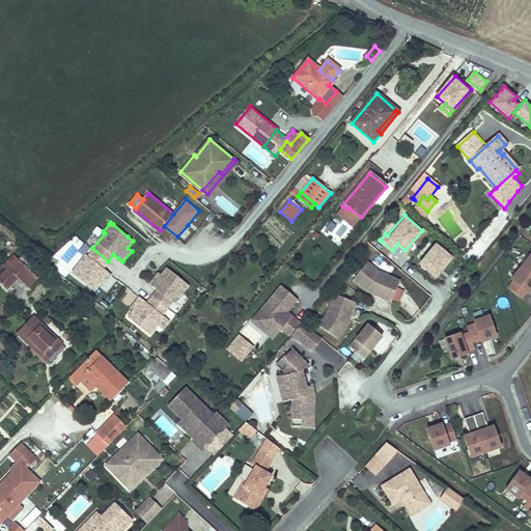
[(320,235),(314,230),(311,235),(317,241),(320,235)]
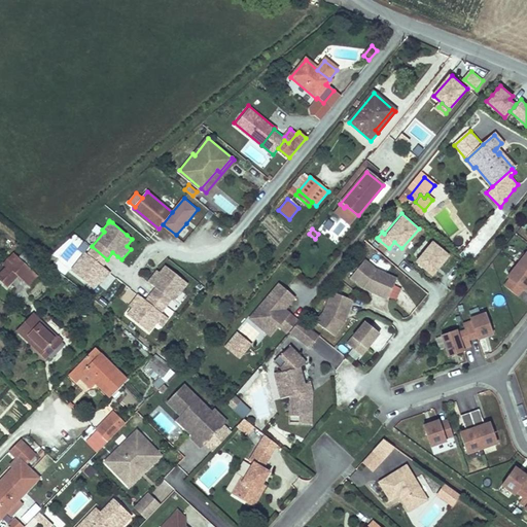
[(450,254),(434,242),(436,239),(430,233),(427,236),(425,239),(430,243),(415,260),(432,275),(450,254)]
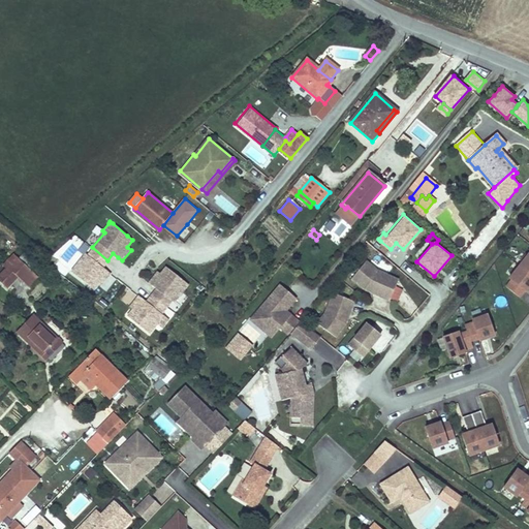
[(69,271),(71,273),(87,285),(89,283),(94,287),(100,280),(103,282),(111,273),(107,271),(102,267),(107,260),(92,247),(87,254),(85,252),(81,257),(78,254),(71,261),(74,265),(69,271)]
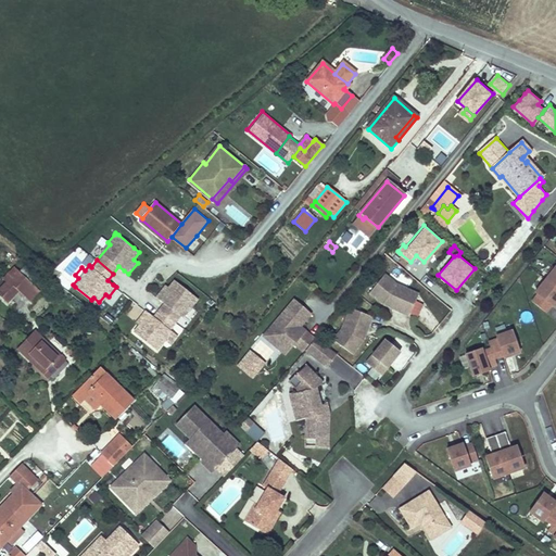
[(16,270),(28,281),(34,276),(22,265),(16,270)]
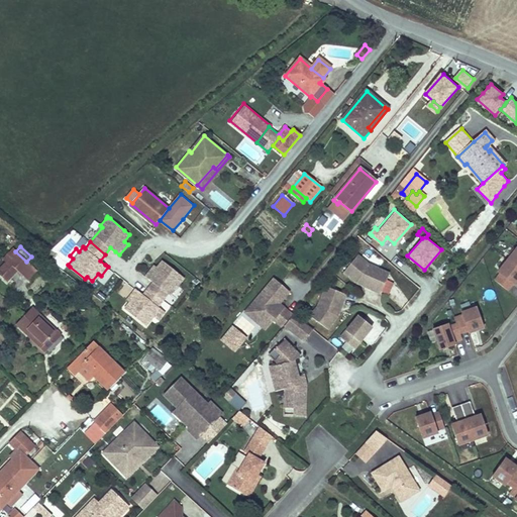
[(516,248),(498,271),(501,274),(496,280),(508,290),(513,284),(515,285),(516,282),(516,248)]
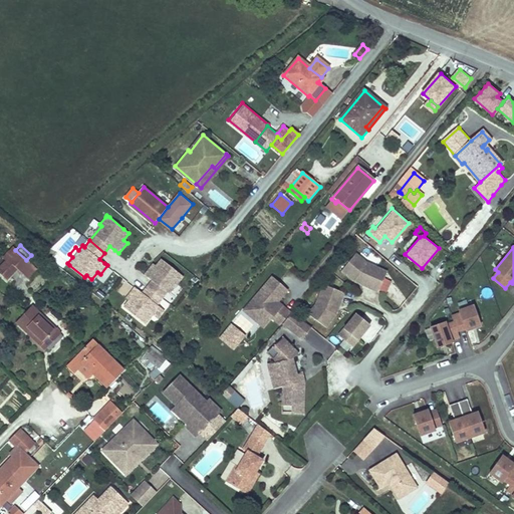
[(0,265),(0,273),(5,279),(16,268),(26,278),(35,269),(26,260),(15,250),(0,265)]
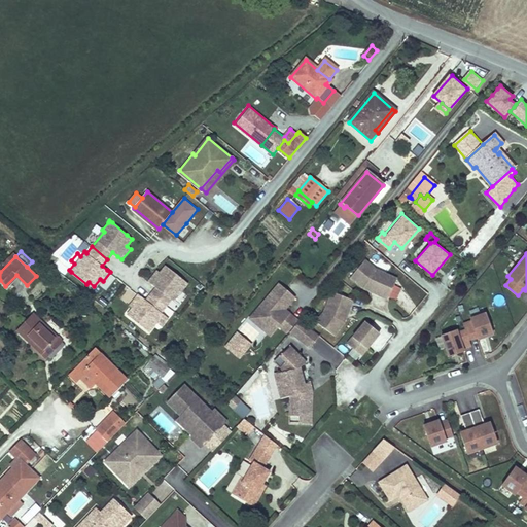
[(180,261),(192,271),(197,265),(185,256),(180,261)]
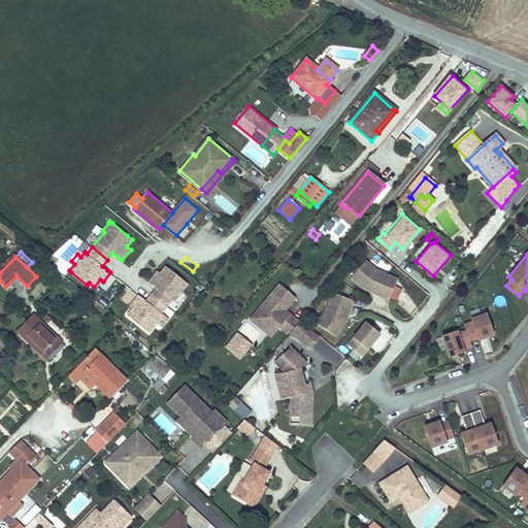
[(376,271),(369,259),(350,270),(359,286),(361,284),(366,289),(365,291),(388,302),(397,282),(376,271)]
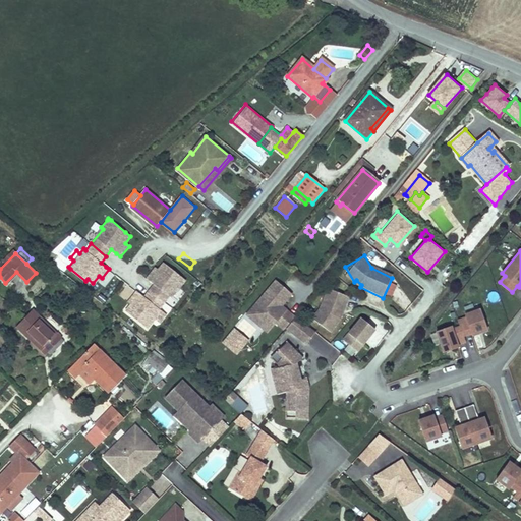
[(186,280),(183,278),(168,266),(164,263),(158,269),(156,268),(148,279),(150,280),(154,284),(150,289),(165,301),(170,296),(172,297),(177,301),(184,292),(179,288),(186,280)]
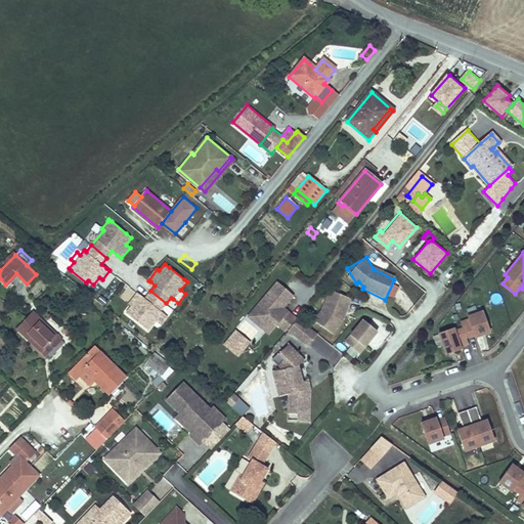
[(282,333),(294,320),(285,313),(281,316),(277,312),(280,309),(291,297),(274,284),(250,312),(263,323),(258,329),(266,336),(274,325),(282,333)]
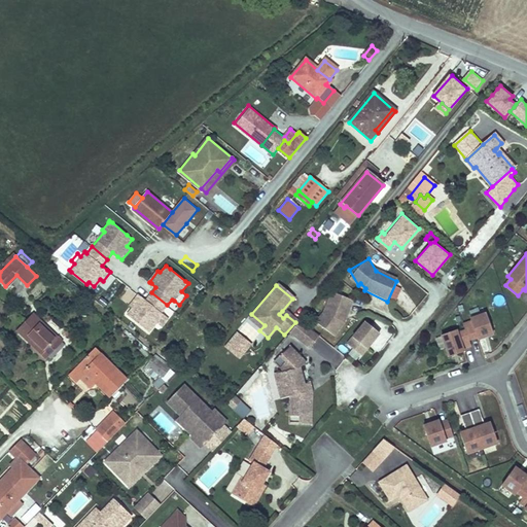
[(132,317),(148,329),(150,330),(156,322),(162,326),(169,317),(164,313),(162,312),(167,305),(151,292),(145,300),(139,294),(126,312),(132,317)]
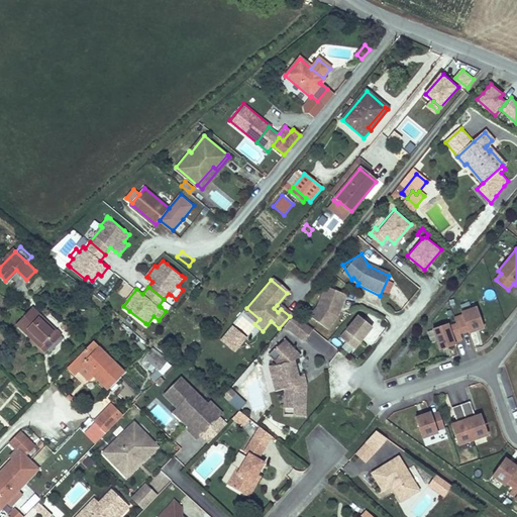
[(309,318),(326,330),(335,317),(333,316),(336,309),(338,310),(344,296),(324,287),(317,307),(309,318)]
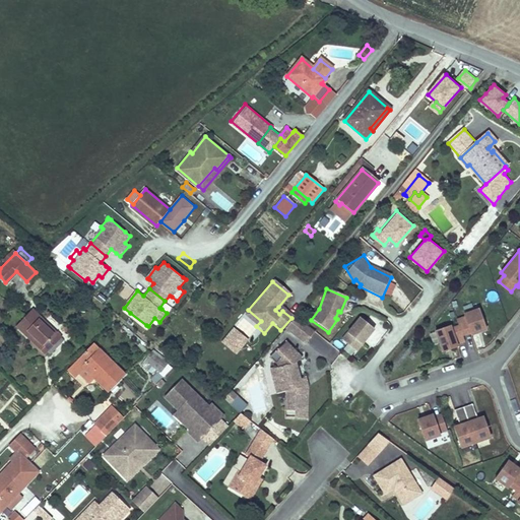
[(35,308),(18,324),(34,338),(35,337),(43,345),(41,347),(47,352),(50,350),(64,335),(35,308)]
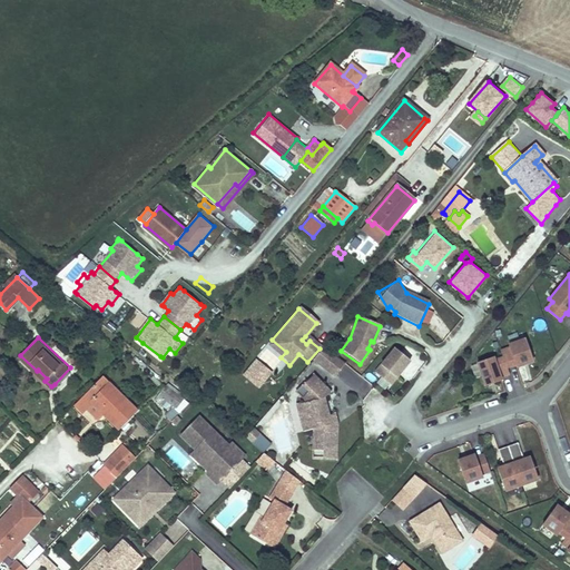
[(286,352),(272,340),(267,346),(281,357),(286,352)]
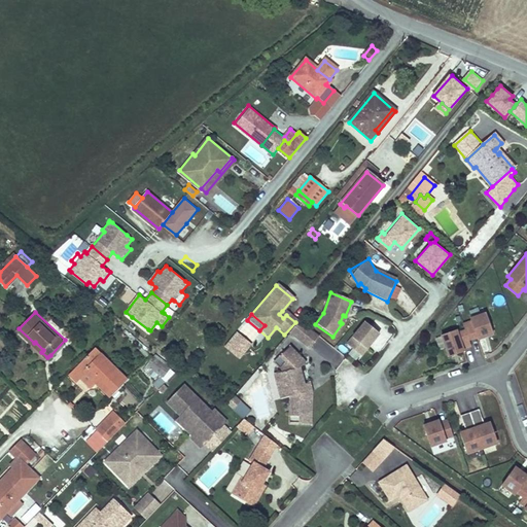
[(471,321),(463,324),(465,330),(457,334),(456,331),(442,337),(449,356),(463,351),(462,349),(470,346),(468,340),(477,337),(478,340),(492,335),(485,314),(470,319),(471,321)]
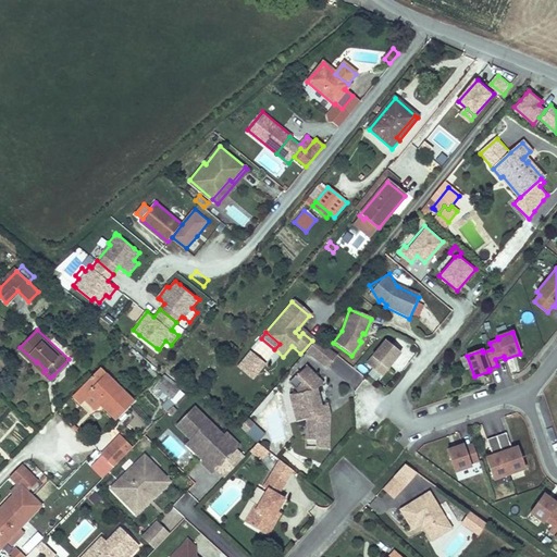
[(366,364),(381,375),(399,351),(384,339),(366,364)]
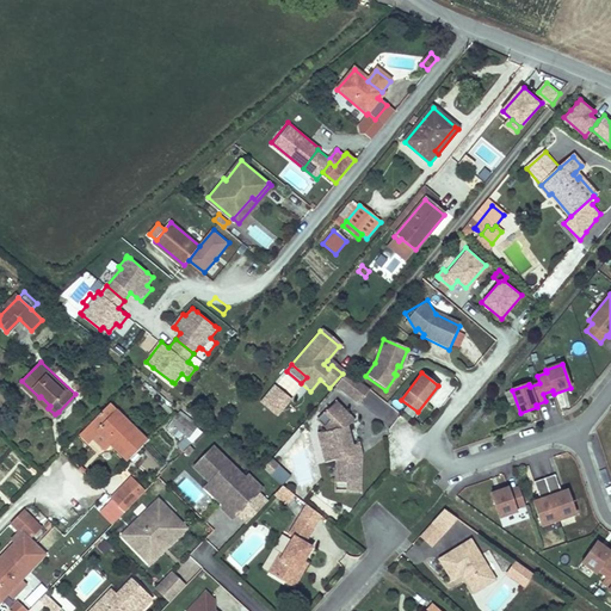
[(365,389),(344,374),(341,376),(337,382),(337,383),(332,387),(355,403),(365,389)]
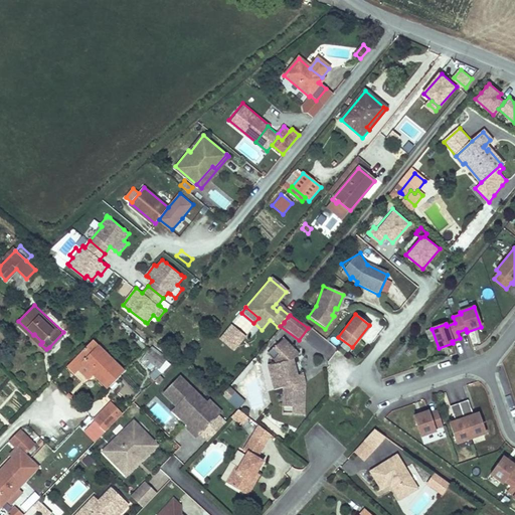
[(62,318),(60,324),(70,327),(72,322),(62,318)]
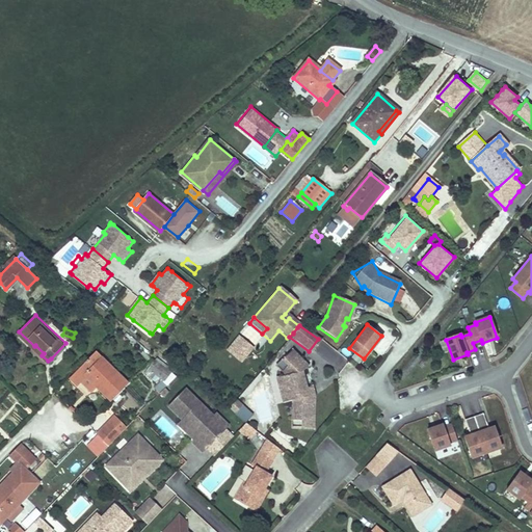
[(239,338),(229,350),(241,361),(251,348),(239,338)]
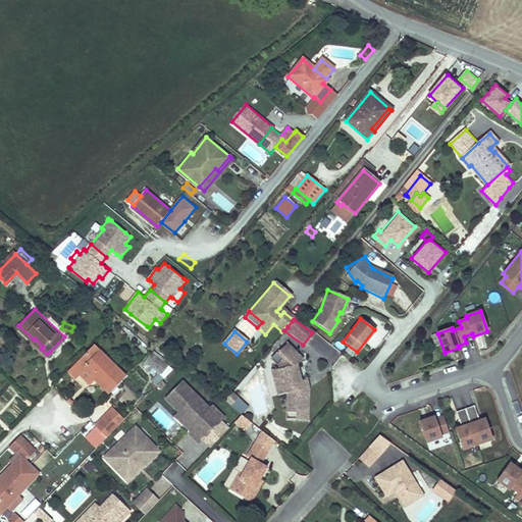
[(305,347),(314,333),(312,332),(303,345),(305,347)]
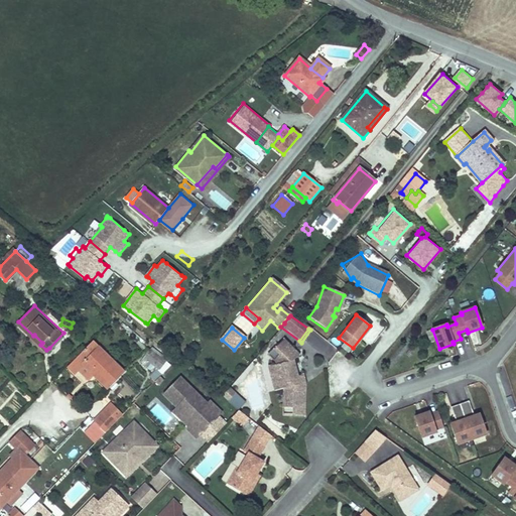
[(63,333),(49,348),(52,350),(67,336),(63,333)]
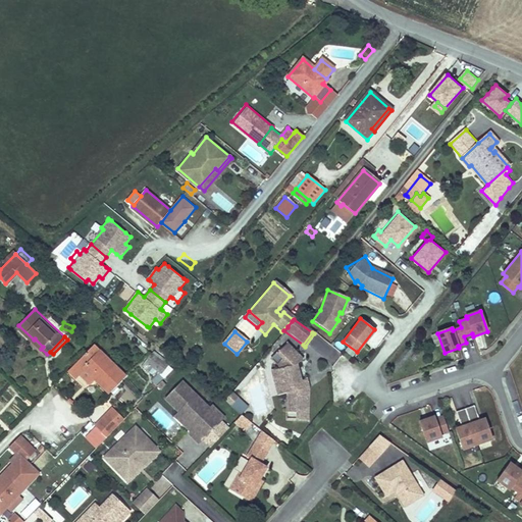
[(43,347),(35,338),(34,340),(33,341),(41,349),(43,347)]
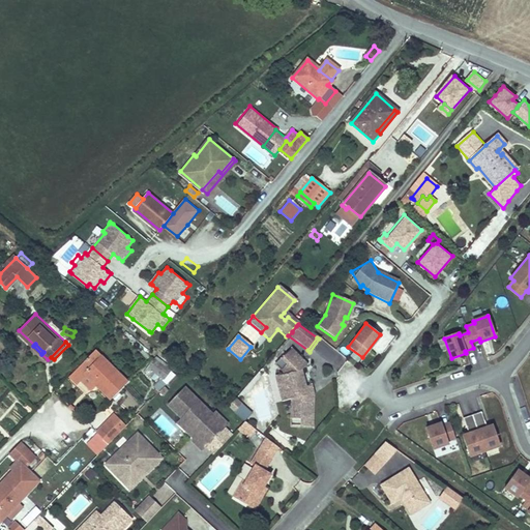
[(77,369),(69,376),(76,383),(80,379),(85,374),(95,384),(111,398),(126,381),(94,350),(92,352),(85,360),(77,369)]
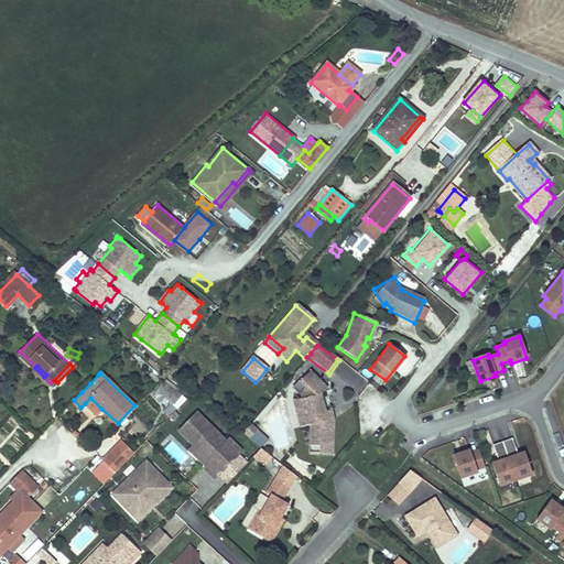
[(325,390),(308,372),(297,383),(303,389),(296,396),(301,400),(307,426),(305,447),(316,448),(315,457),(329,458),(332,422),(325,422),(323,414),(320,396),(325,390)]
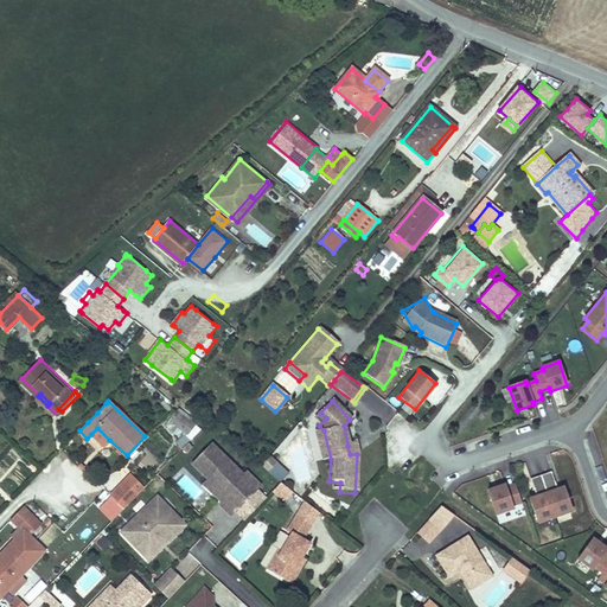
[(177,410),(165,425),(171,429),(174,426),(186,434),(195,426),(177,410)]
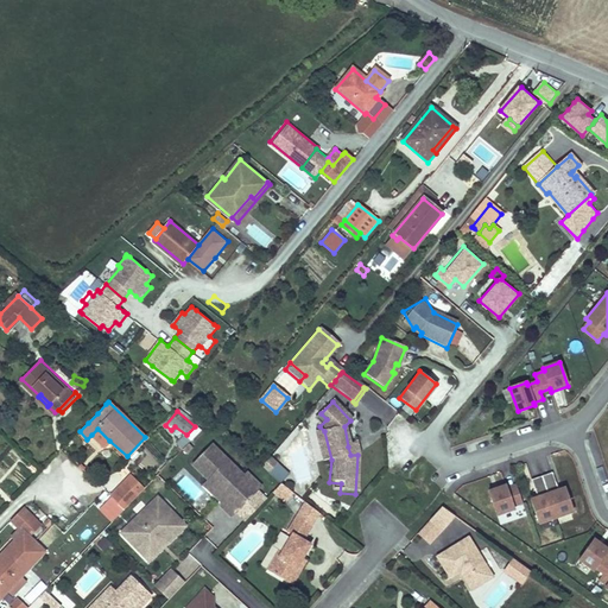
[(327,419),(321,413),(314,419),(320,426),(327,419)]
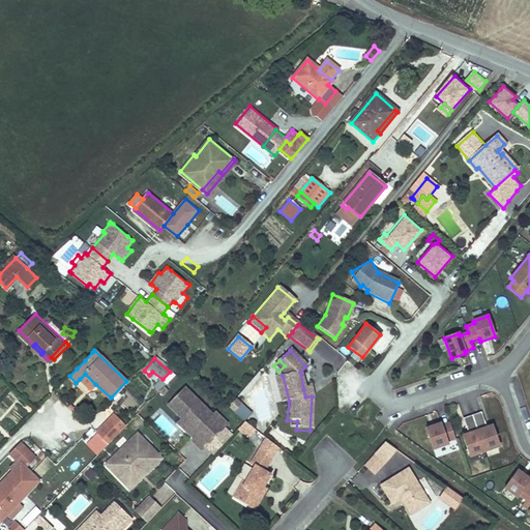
[(174,375),(170,372),(163,379),(156,387),(159,390),(162,388),(164,386),(174,375)]
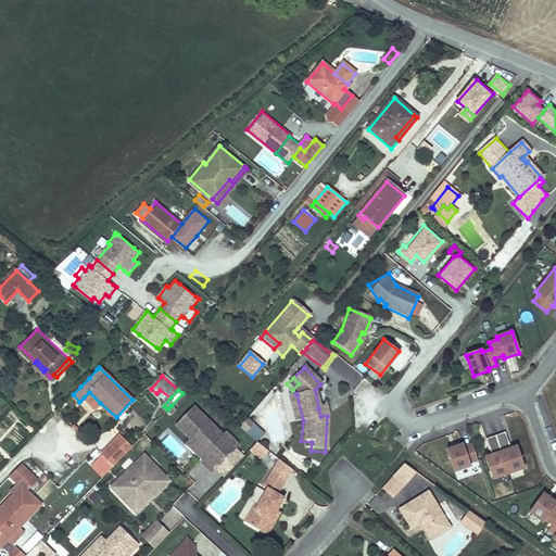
[(89,392),(84,397),(95,408),(100,403),(89,392)]
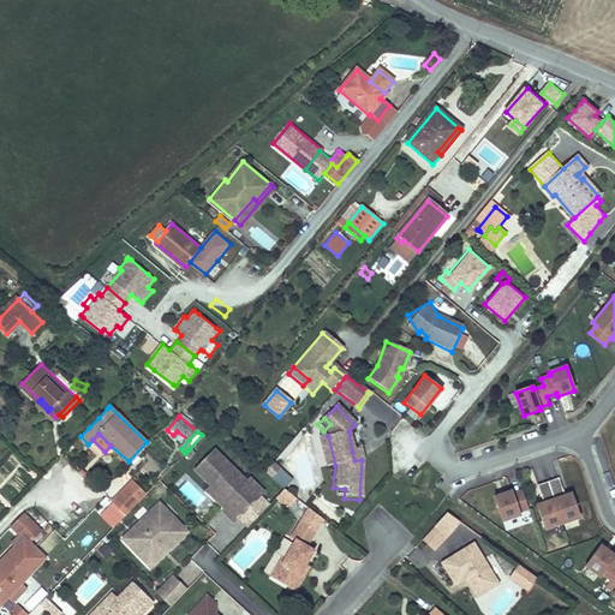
[(335,465),(328,436),(321,437),(327,466),(335,465)]
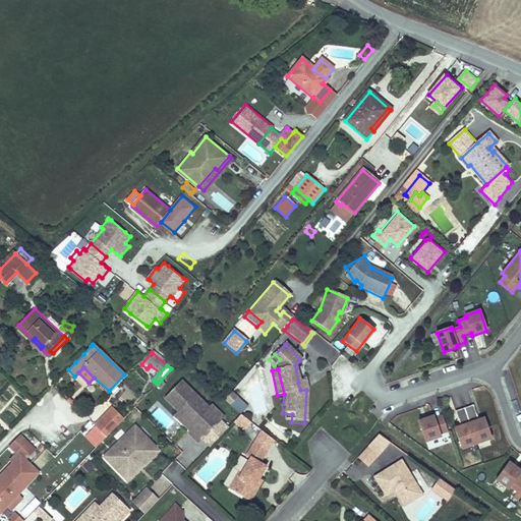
[(180,380),(164,397),(171,404),(173,402),(179,408),(186,415),(191,415),(197,422),(191,428),(189,429),(200,440),(203,438),(223,416),(211,404),(208,406),(193,393),(192,394),(186,389),(187,387),(180,380)]
